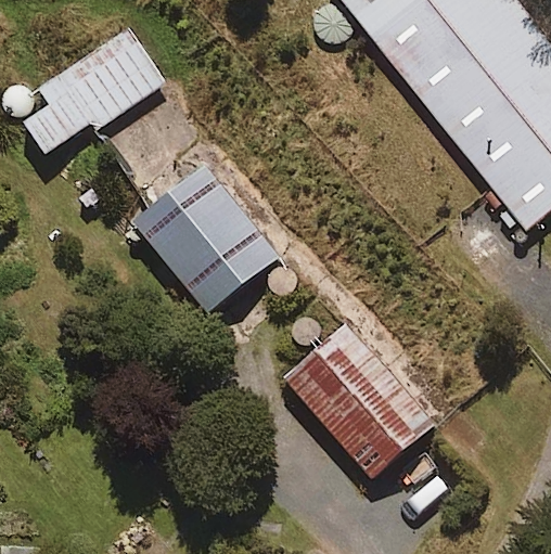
[(363,0),(537,221),(550,209),(550,47),(514,0),(363,0)]
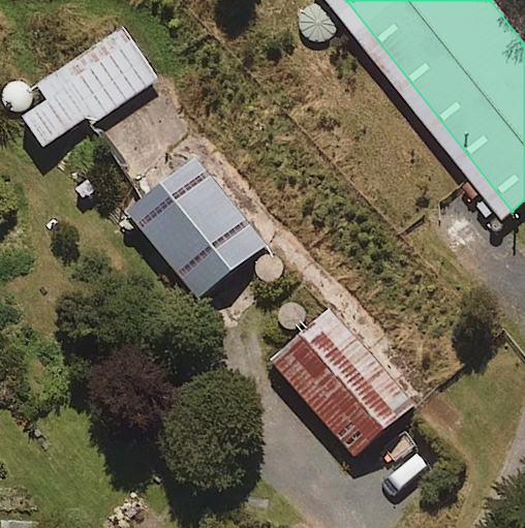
[(42,66),(0,94),(0,105),(11,121),(21,115),(43,147),(86,117),(91,123),(154,79),(119,28),(50,76),(42,66)]
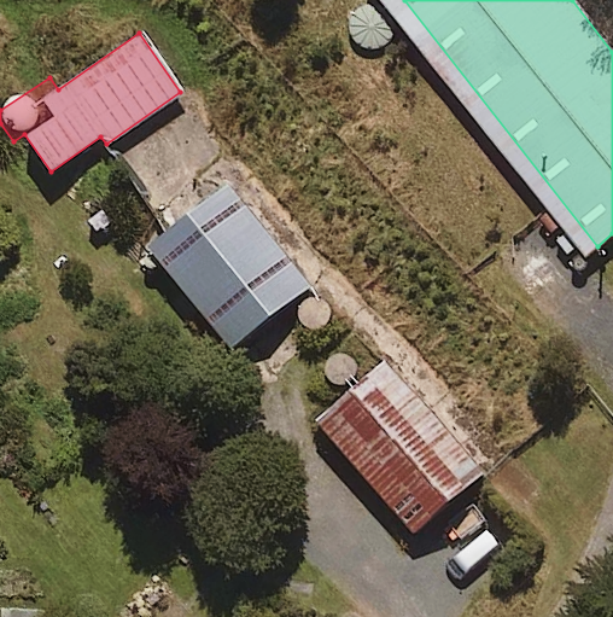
[(309,286),(221,175),(141,238),(231,349),(309,286)]
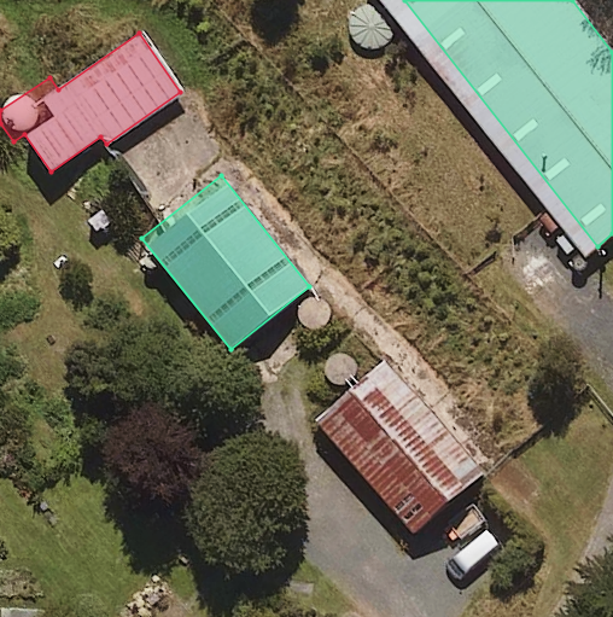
[(480,473),(383,362),(315,423),(413,534),(480,473)]
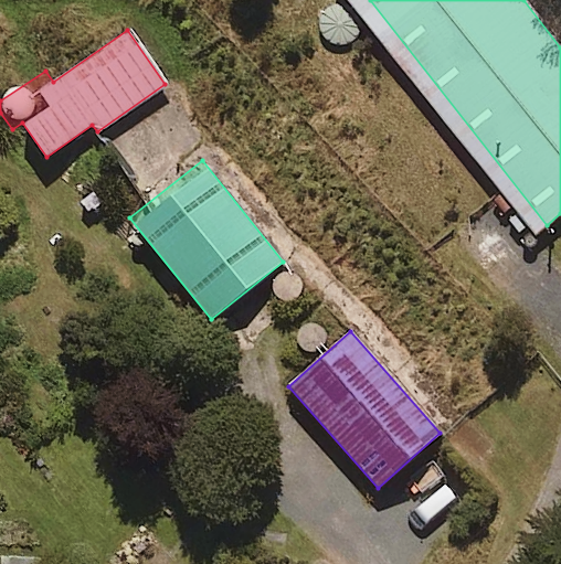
[(149,563),(130,545),(110,563),(149,563)]
